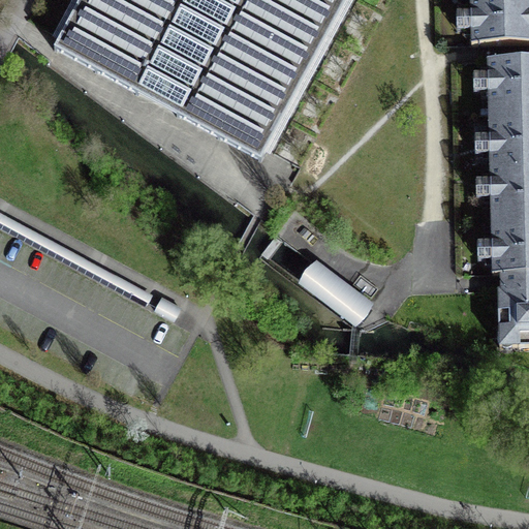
[(354,0),(82,0),(56,50),(149,100),(175,114),(267,163),(354,0)]
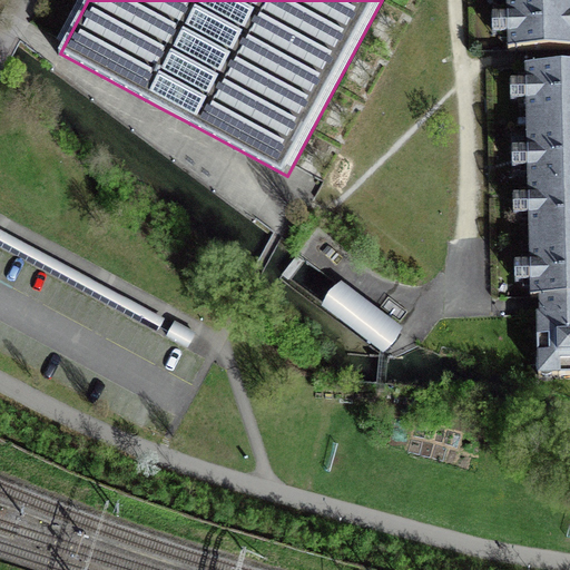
[(569,0),(507,0),(509,50),(569,48),(569,0)]
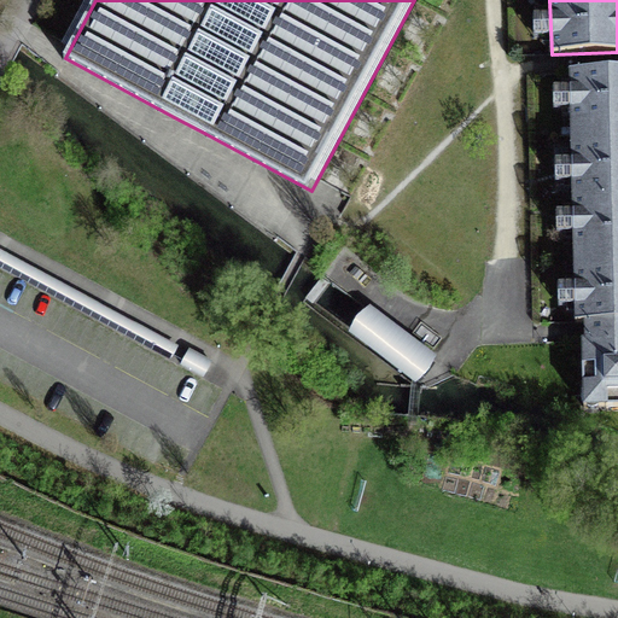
[(617,71),(571,74),(577,322),(617,320),(617,71)]
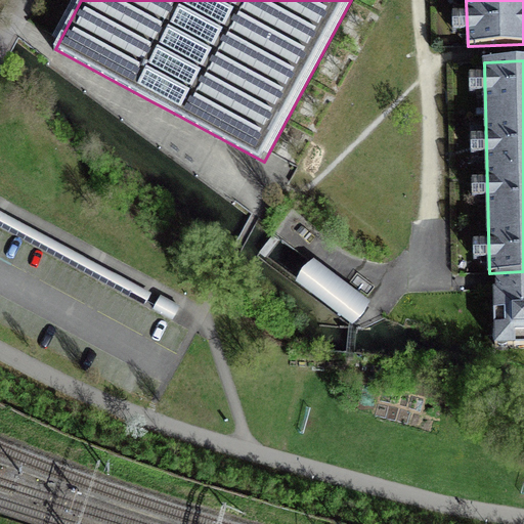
[(151,294),(0,212),(0,223),(146,302),(151,294)]
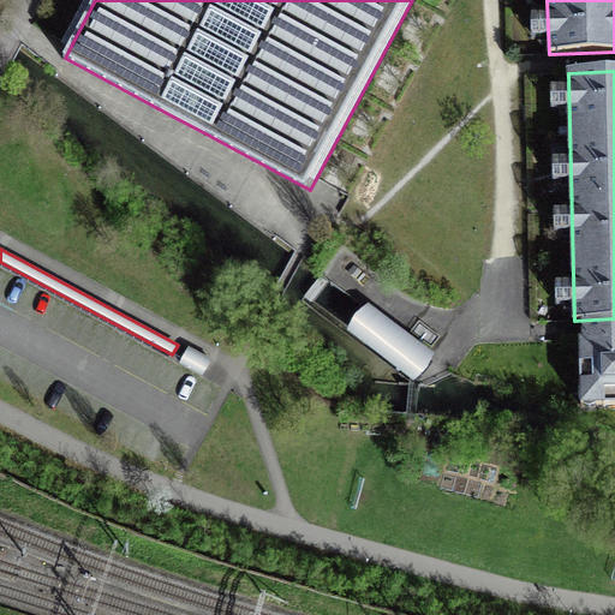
[(350,336),(406,381),(424,358),(368,314),(350,336)]
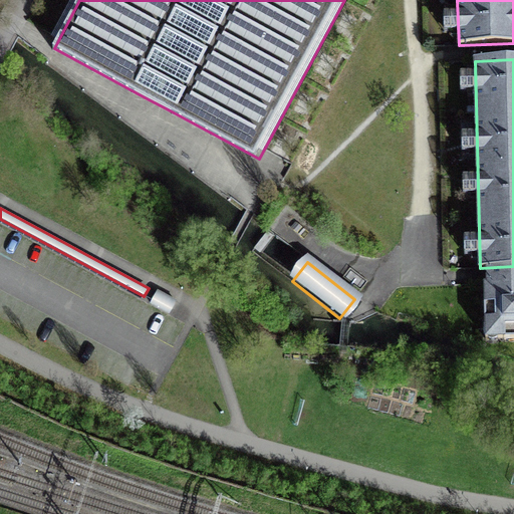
[(513,282),(510,283),(484,283),(486,338),(513,337),(513,282)]
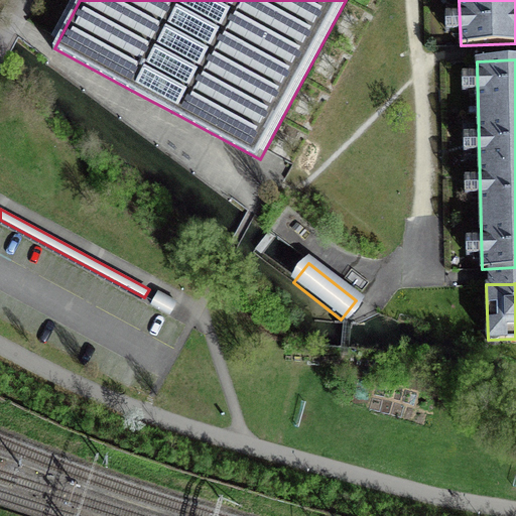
[(169,315),(177,302),(159,291),(152,305),(169,315)]
